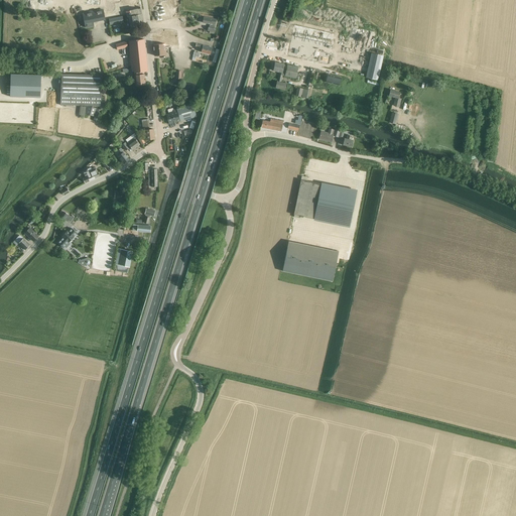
[(124,6),(121,7),(122,11),(129,10),(128,6),(129,5),(133,5),(133,3),(134,3),(133,0),(124,0),(123,0),(124,6)]
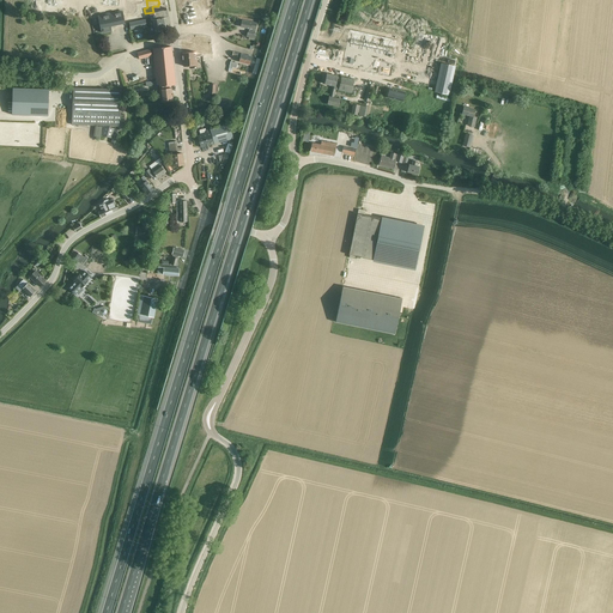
[(98,17),(101,26),(102,32),(111,31),(110,26),(125,23),(122,12),(98,17)]
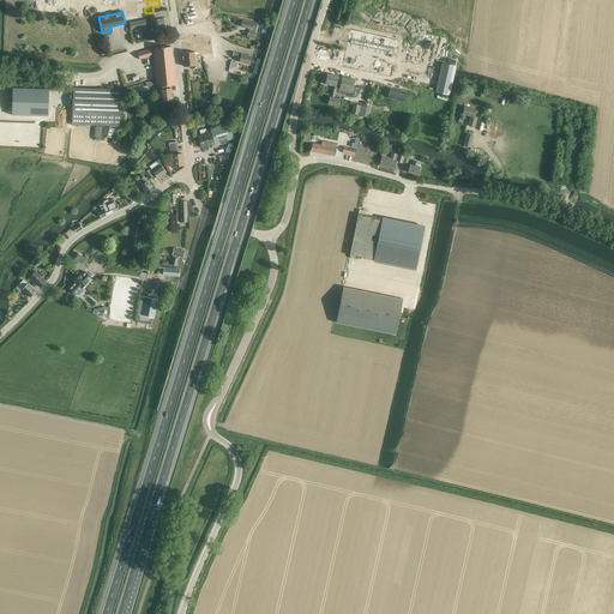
[(197,12),(185,13),(186,14),(185,14),(186,20),(188,19),(190,19),(192,19),(193,23),(202,22),(200,17),(197,17),(197,12)]
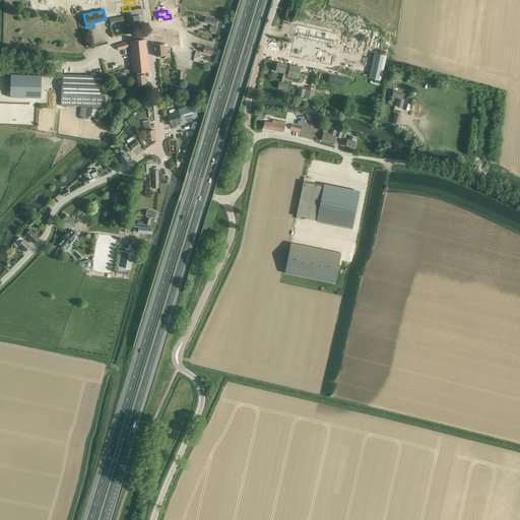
[(167,34),(157,35),(158,45),(167,44),(168,44),(167,34)]
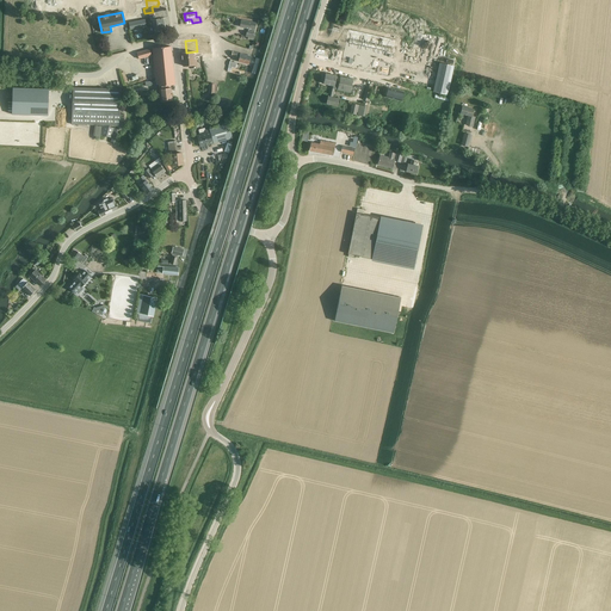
[(156,81),(144,82),(146,86),(159,85),(160,93),(160,102),(164,102),(166,100),(172,100),(171,88),(168,88),(167,85),(176,85),(171,47),(153,49),(153,55),(156,81)]
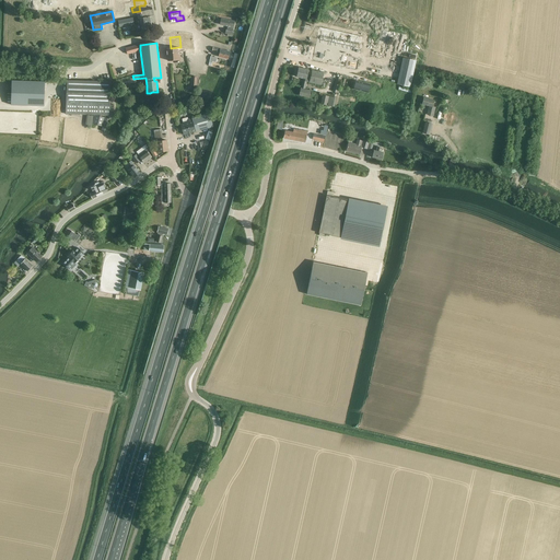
[(139,51),(137,45),(126,48),(127,55),(139,51)]
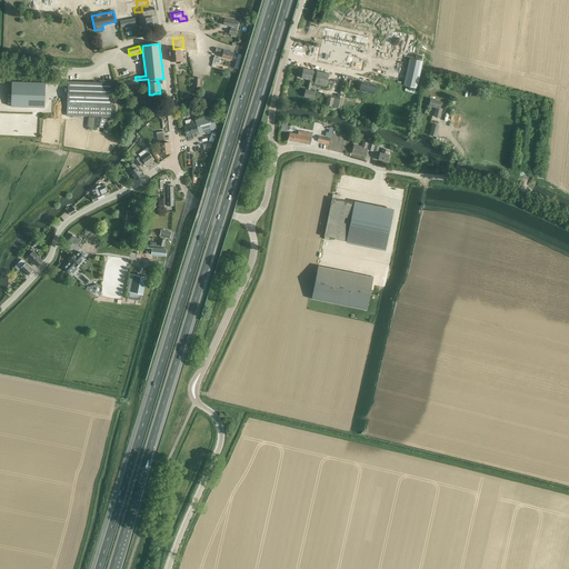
[(323,49),(320,60),(348,66),(350,55),(351,52),(323,46),(323,49)]
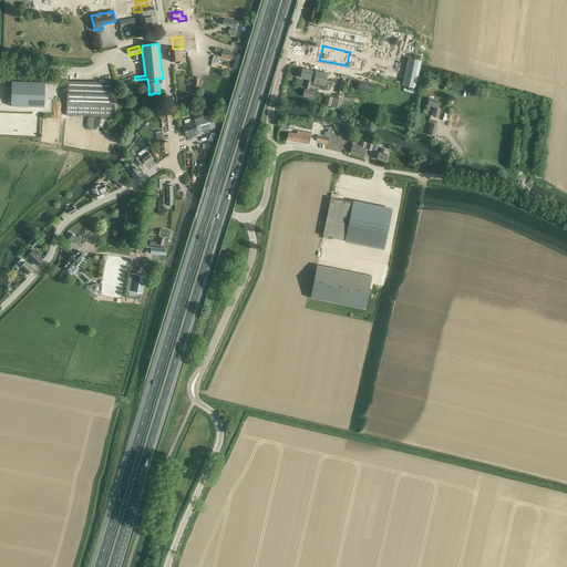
[(173,49),(169,49),(171,61),(176,61),(178,61),(183,60),(183,58),(183,55),(182,52),(182,48),(181,48),(175,49),(173,49)]
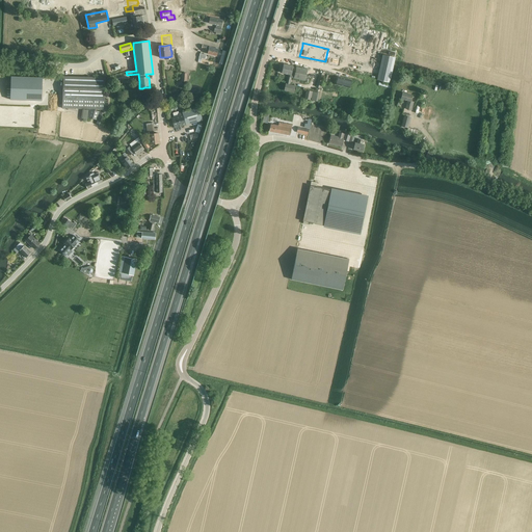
[(203,45),(202,49),(206,50),(206,49),(208,50),(207,53),(216,56),(218,49),(203,45)]
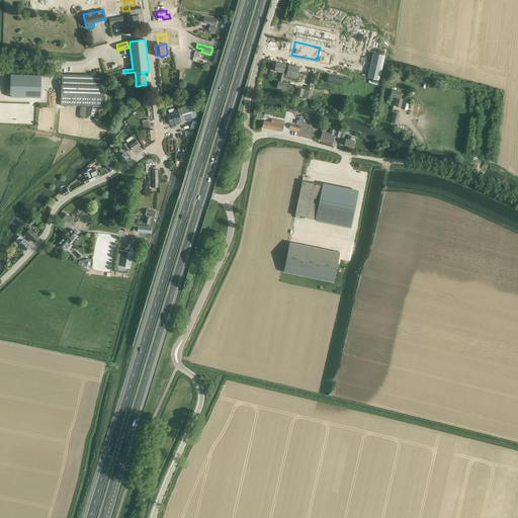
[(382,77),(386,56),(374,53),(369,74),(382,77)]
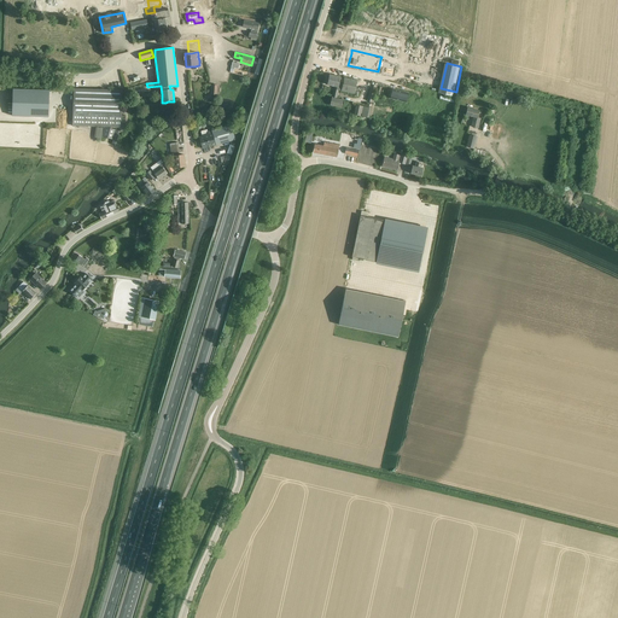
[(340,76),(334,75),(330,74),(327,85),(334,87),(334,89),(338,91),(337,92),(339,92),(339,91),(354,94),(357,81),(344,77),(344,79),(340,79),(340,76)]
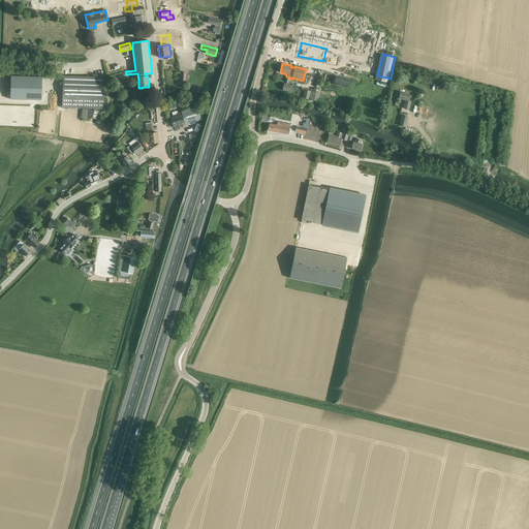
[(318,72),(316,78),(314,87),(319,89),(323,73),(318,72)]
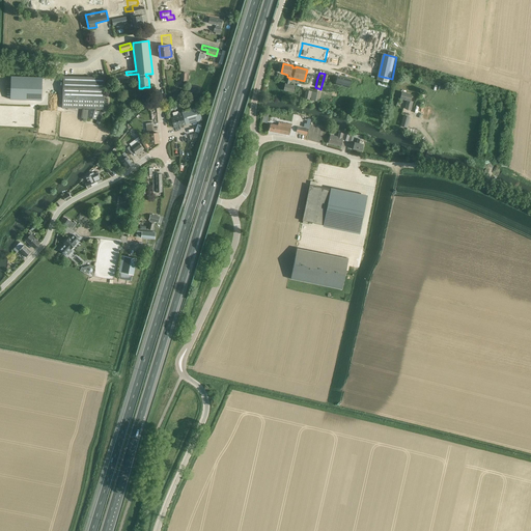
[(11,76),(10,100),(42,101),(43,77),(11,76)]
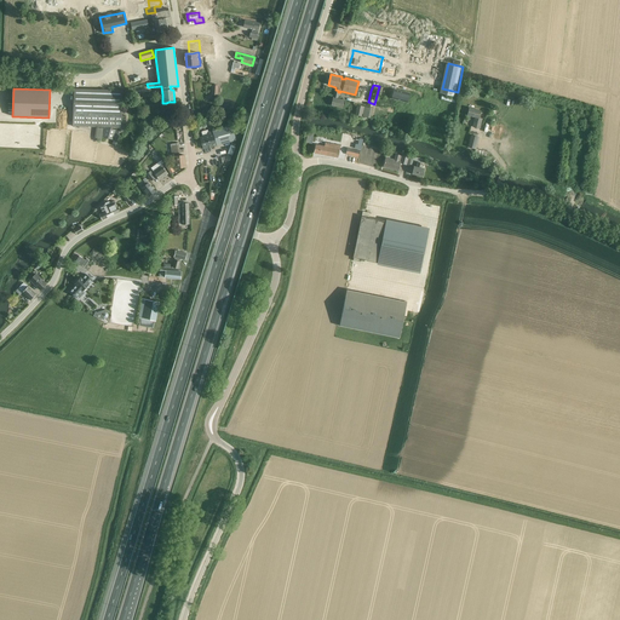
[(121,132),(105,127),(121,127),(122,90),(74,89),(73,126),(104,127),(104,128),(96,127),(95,138),(104,141),(105,138),(114,141),(112,145),(116,147),(121,132)]
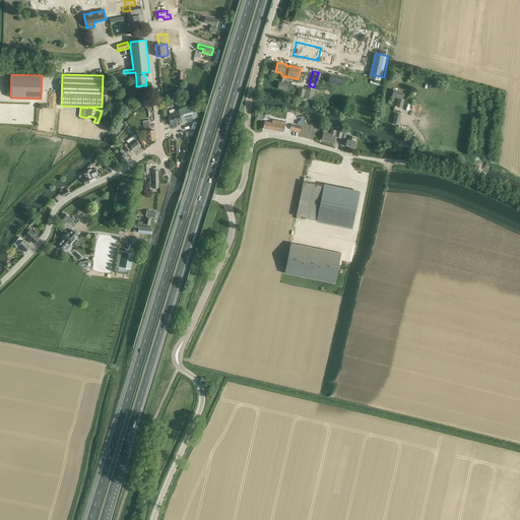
[(330,74),(328,83),(342,86),(344,78),(330,74)]
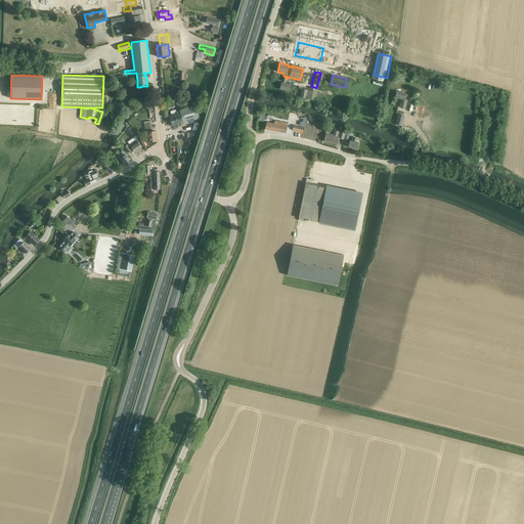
[(286,78),(287,77),(284,76),(281,82),(279,89),(286,90),(286,91),(289,92),(289,91),(290,91),(291,85),(286,84),(288,78),(286,78)]
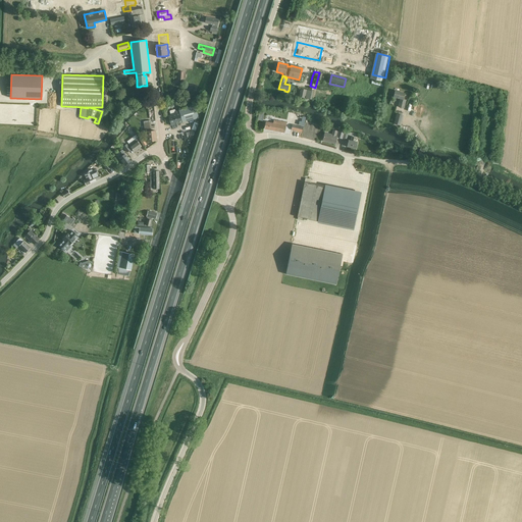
[(401,99),(399,107),(404,108),(405,105),(406,100),(403,99),(405,93),(395,91),(394,97),(401,99)]
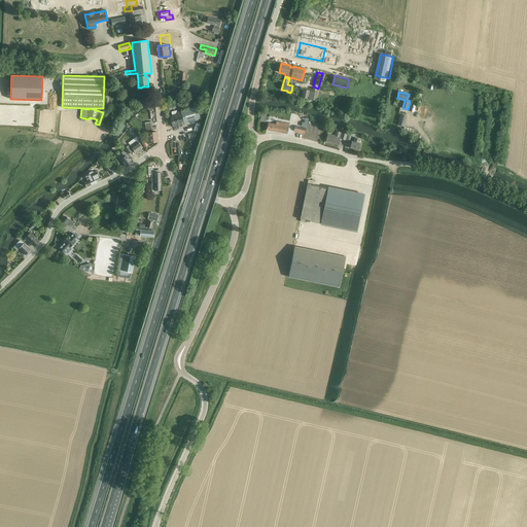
[(173,116),(170,116),(173,127),(180,125),(186,123),(201,119),(199,113),(202,112),(200,106),(197,107),(183,110),(177,112),(176,110),(172,111),(173,116)]
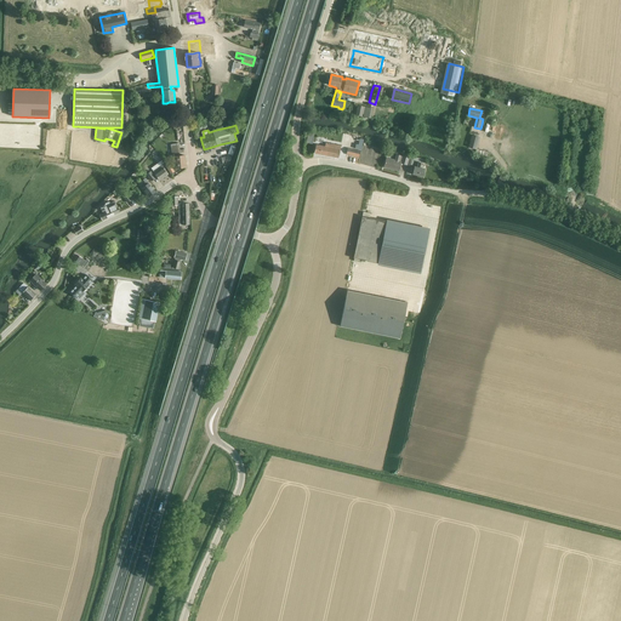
[(471,144),(469,148),(477,149),(480,137),(472,135),(472,137),(469,144),(471,144)]
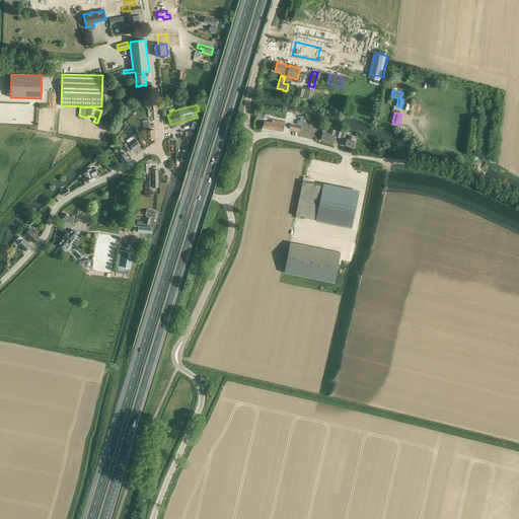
[(137,116),(136,115),(131,118),(132,120),(131,120),(131,119),(129,121),(131,124),(135,122),(134,121),(138,119),(138,118),(140,117),(138,115),(137,116)]
